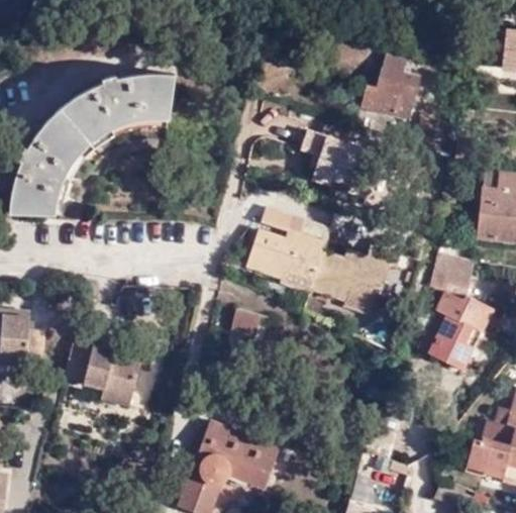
[(499,57),(504,58),(507,36),(501,36),(499,57)]
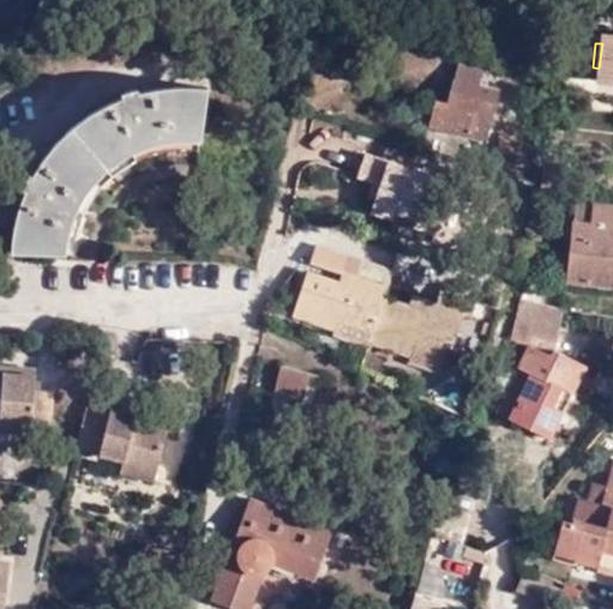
[(612,44),(602,43),(599,68),(595,89),(612,91),(612,44)]
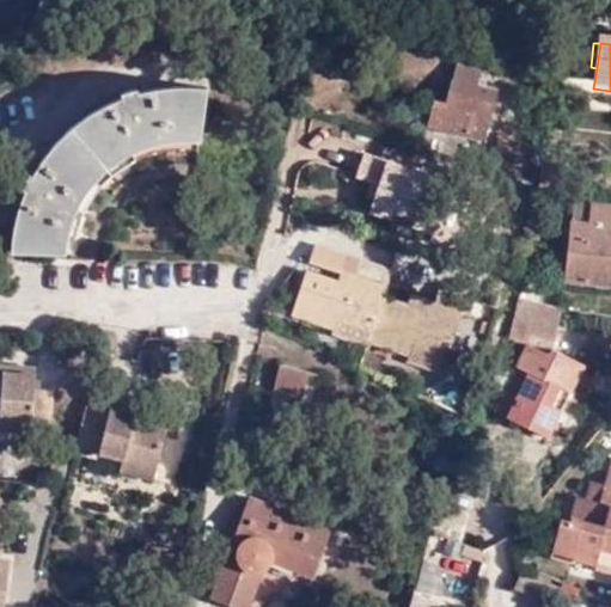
[(450,111),(439,108),(432,134),(484,147),(496,98),(477,93),(482,78),(460,73),(450,111)]
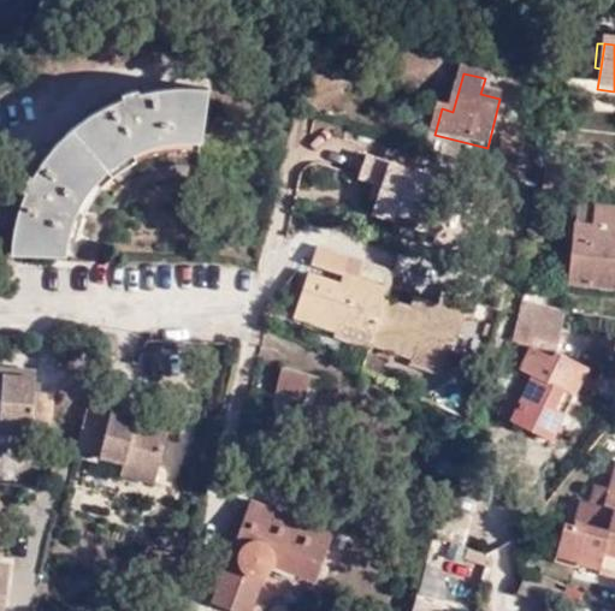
[(11,232),(5,254),(59,262),(69,233),(71,226),(77,215),(84,203),(95,191),(108,179),(116,175),(128,166),(137,161),(147,156),(167,149),(188,144),(197,144),(196,94),(175,95),(159,96),(135,101),(108,112),(98,117),(69,138),(60,148),(47,162),(35,179),(30,188),(23,201),(17,215),(11,232)]
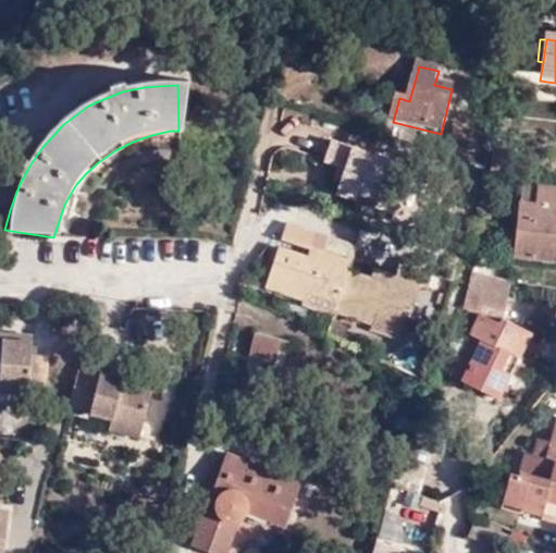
[(513,149),(496,146),(492,160),(508,166),(513,149)]
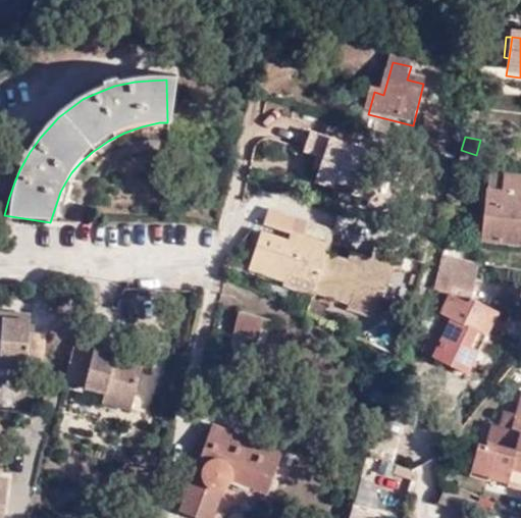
[(351,194),(364,156),(307,138),(301,157),(314,162),(310,174),(316,176),(314,182),(332,188),(351,194)]
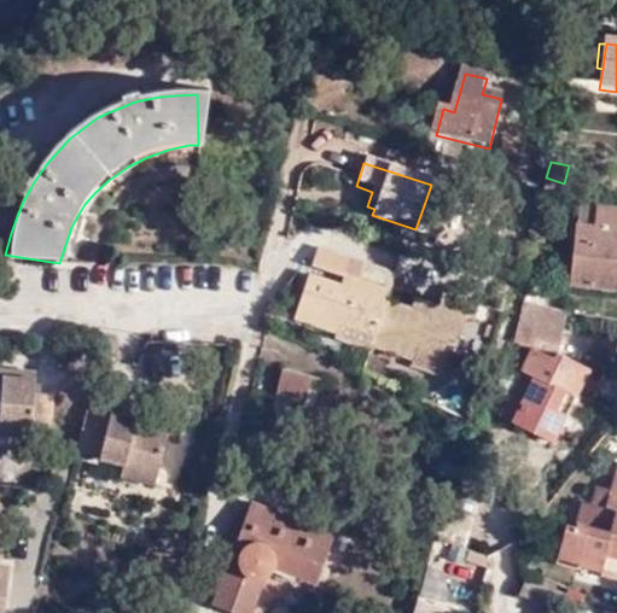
[(616,204),(613,204),(595,200),(591,221),(578,279),(616,286),(616,204)]
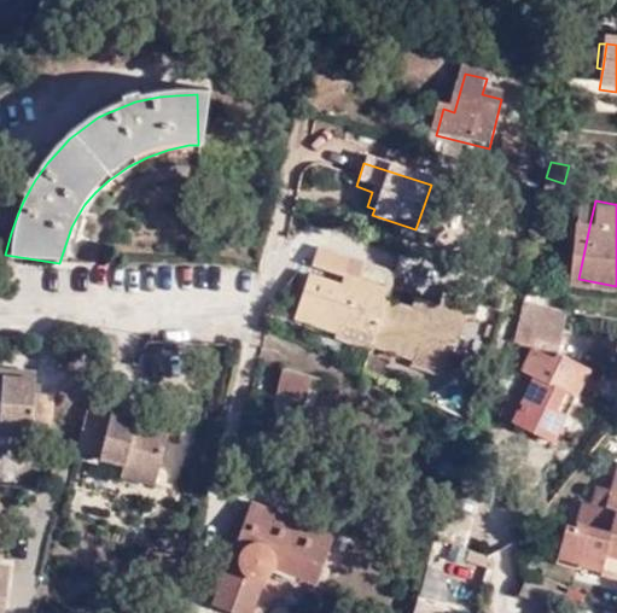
[(394,222),(372,215),(368,222),(391,229),(394,222)]
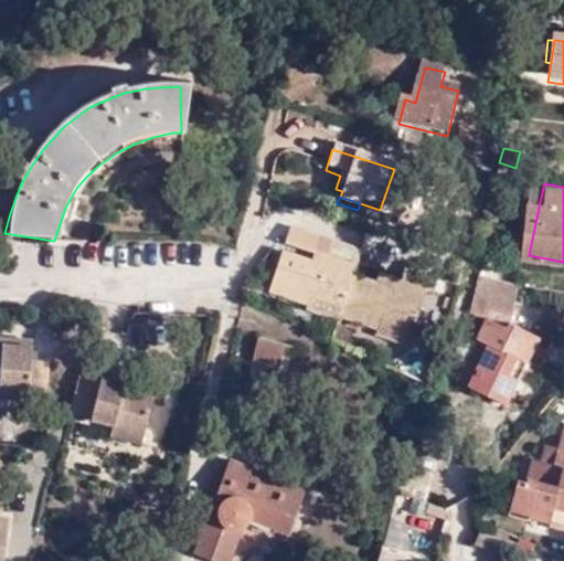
[(316,234),(285,225),(279,243),(309,252),(310,251),(316,234)]
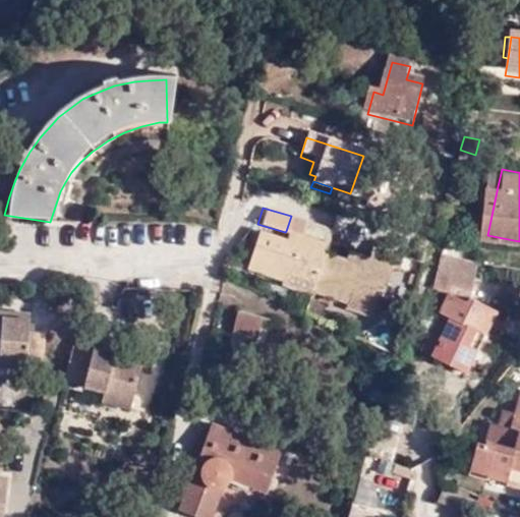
[(328,228),(291,216),(286,231),(294,233),(300,235),(301,230),(325,237),(328,228)]
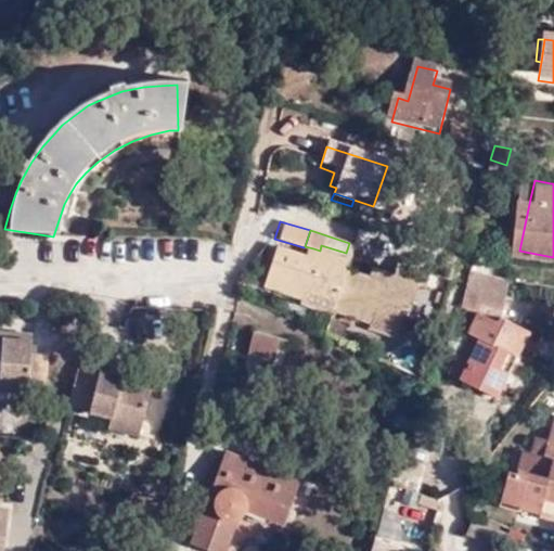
[(399,335),(403,320),(415,282),(424,284),(428,268),(396,258),(390,273),(383,271),(381,280),(365,276),(344,268),(346,259),(320,251),(313,248),(309,258),(273,246),(261,285),(299,298),(297,303),(330,314),(399,335)]
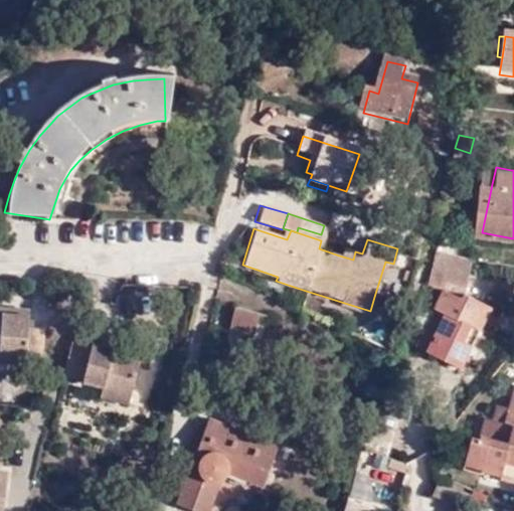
[(417,259),(423,237),(416,235),(410,256),(417,259)]
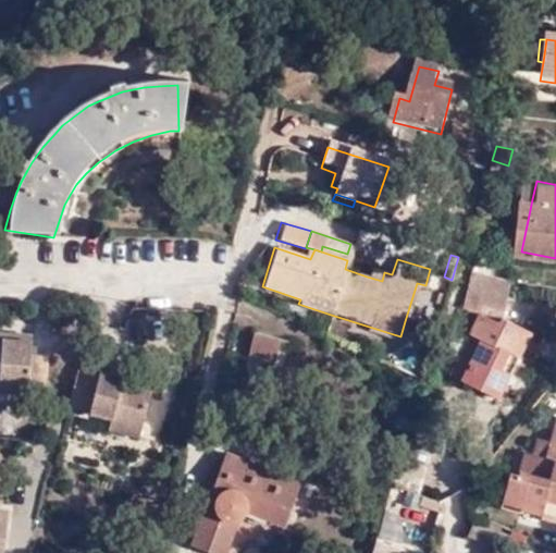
[(473,265),(464,300),(479,308),(470,329),(481,334),(461,373),(498,392),(530,326),(504,312),(514,274),(473,265)]
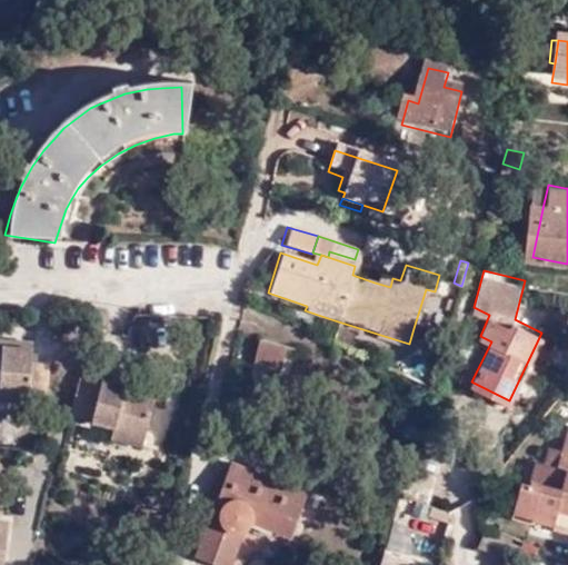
[(378,274),(375,283),(390,287),(392,278),(378,274)]
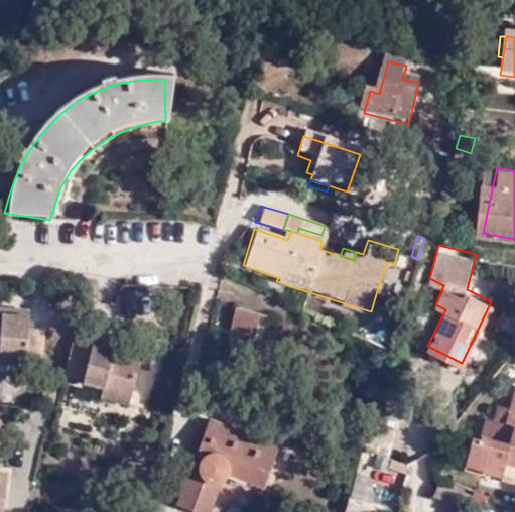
[(445,309),(435,304),(416,341),(427,346),(445,309)]
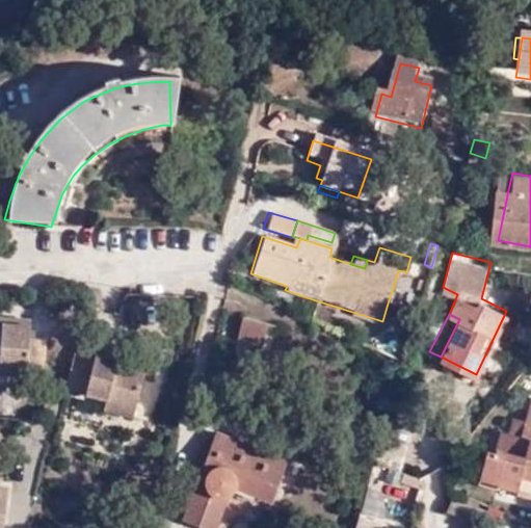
[(271,323),(247,317),(241,337),(266,343),(271,323)]
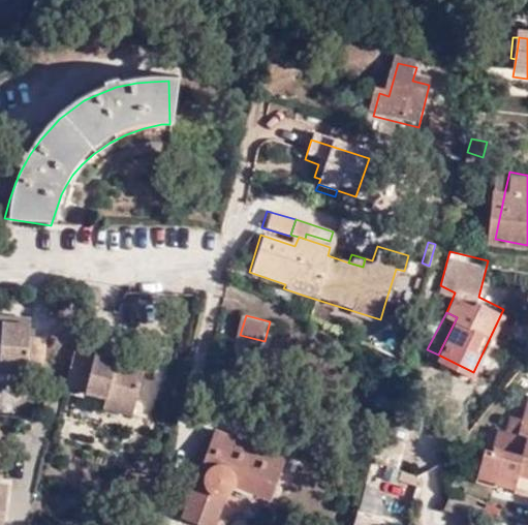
[(34,341),(36,323),(0,320),(0,373),(31,377),(32,373),(49,375),(52,343),(34,341)]
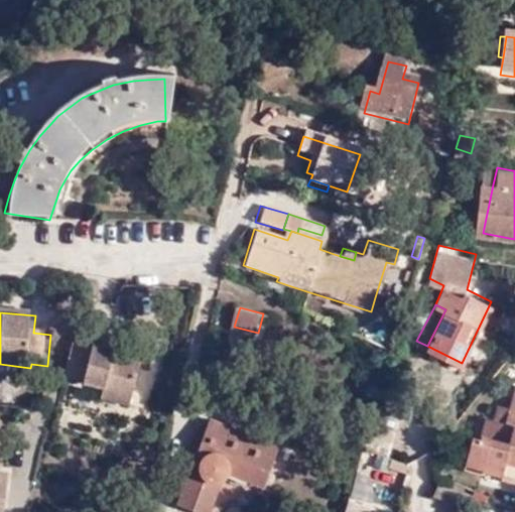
[(93,352),(75,348),(66,382),(105,392),(103,402),(131,409),(143,360),(95,347),(93,352)]
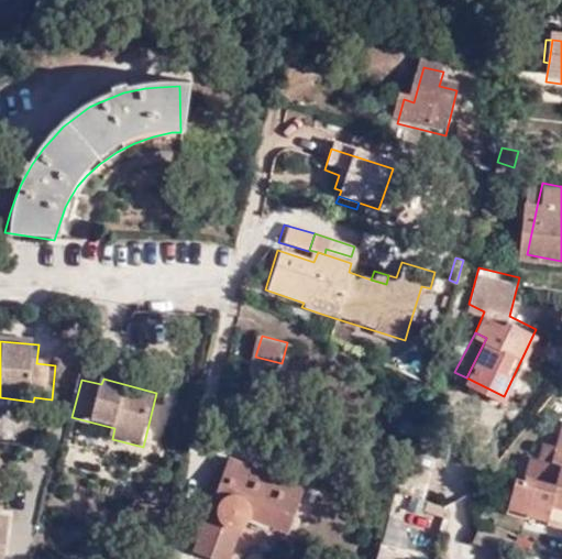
[(541,471),(530,470),(520,469),(517,490),(502,490),(498,521),(524,524),(522,528),(544,530),(546,527),(561,529),(561,431),(548,430),(544,456),(541,471)]
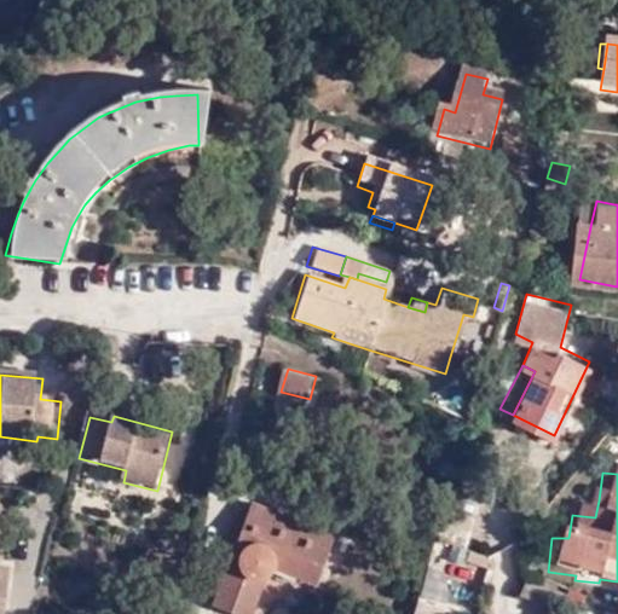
[(585,499),(583,516),(595,517),(599,500),(585,499)]
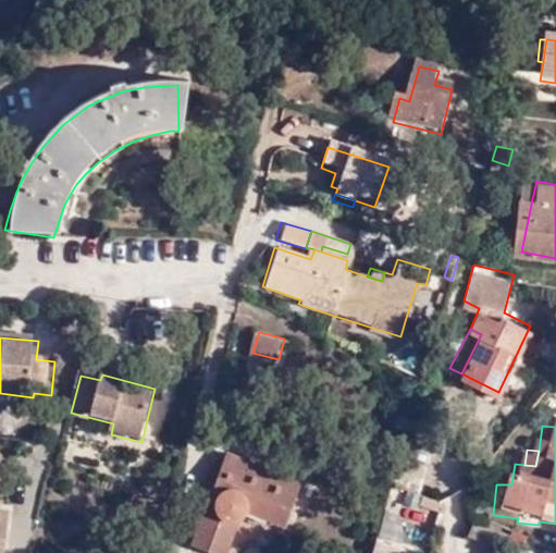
[(221,466),(213,483),(190,541),(214,552),(223,552),(236,518),(243,512),(247,508),(284,521),(299,479),(226,452),(221,466)]
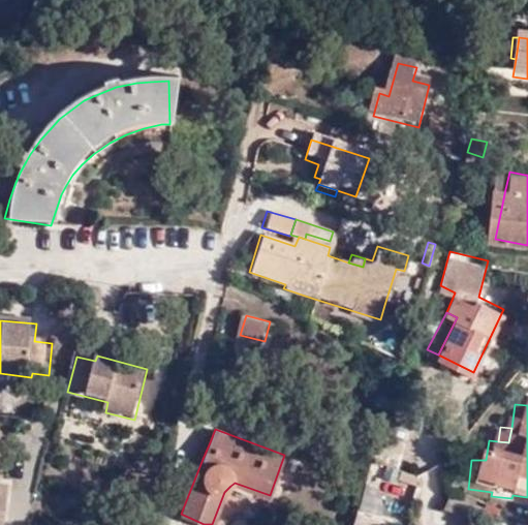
[(194,456),(203,459),(210,442),(202,439),(194,456)]
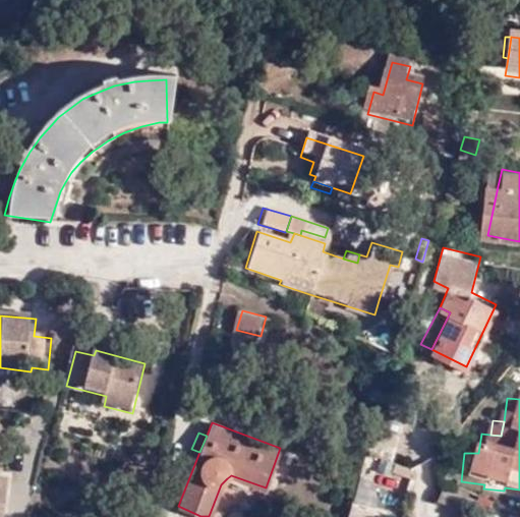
[(417,481),(399,474),(396,482),(415,490),(417,481)]
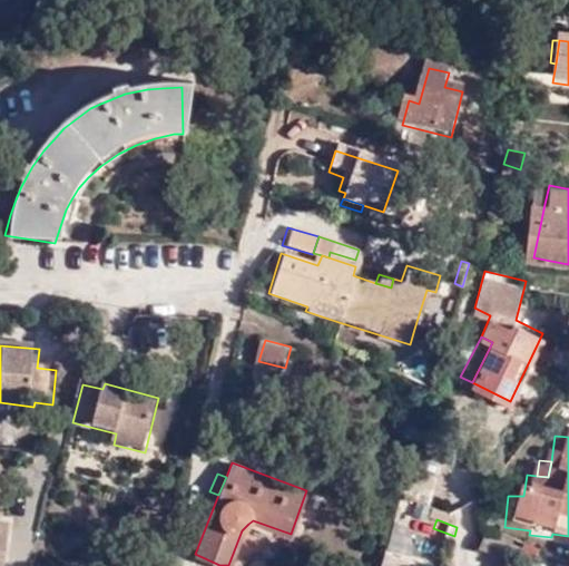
[(424,526),(411,521),(408,536),(421,540),(424,526)]
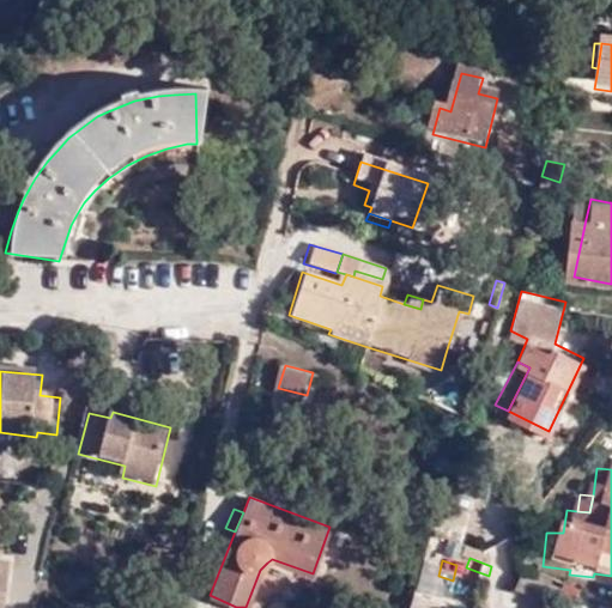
[(5,607),(11,565),(0,564),(0,607),(5,607)]
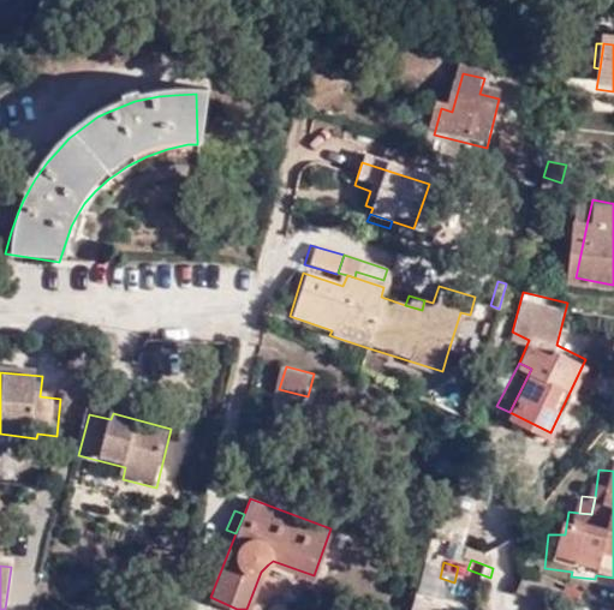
[(440,609),(415,599),(411,609),(440,609)]
